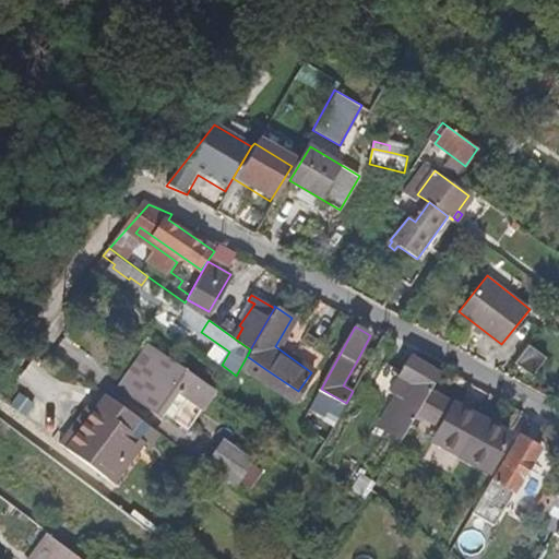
[(530,345),(515,363),(533,375),(547,357),(530,345)]
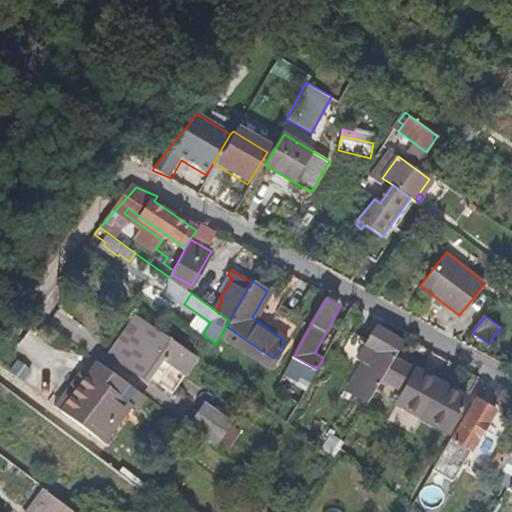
[(170,391),(194,359),(143,323),(118,357),(143,375),(145,373),(170,391)]
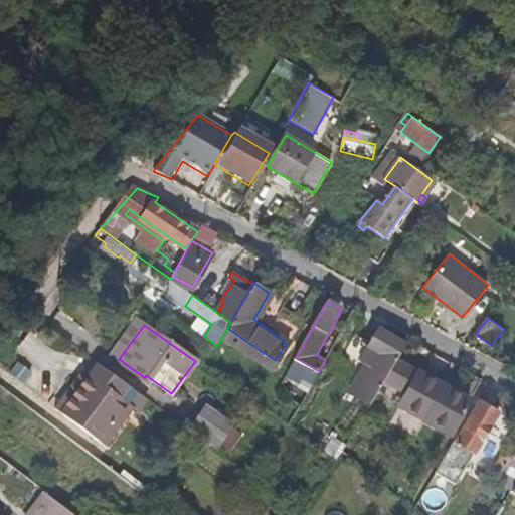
[(227,328),(217,346),(232,357),(244,340),(227,328)]
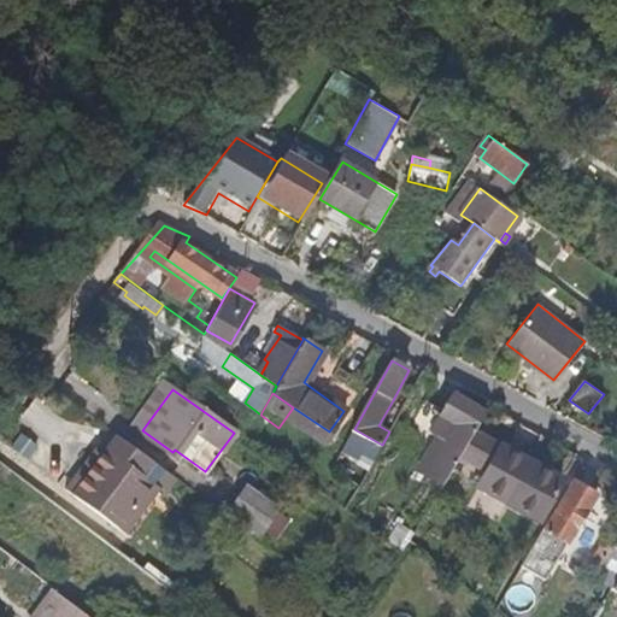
[(428,474),(444,483),(452,469),(474,433),(487,412),(456,394),(445,413),(433,433),(447,442),(428,474)]
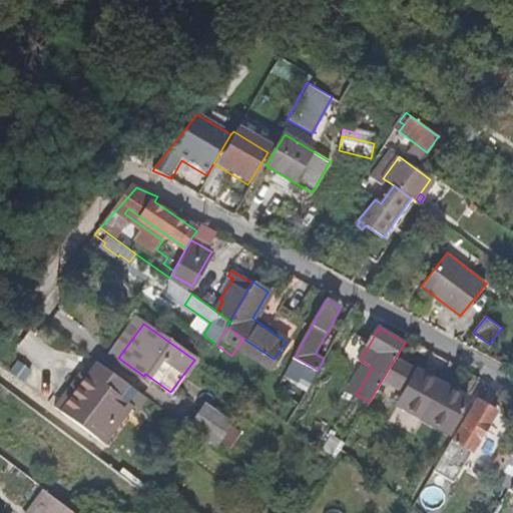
[(360,360),(370,344),(357,335),(347,353),(360,360)]
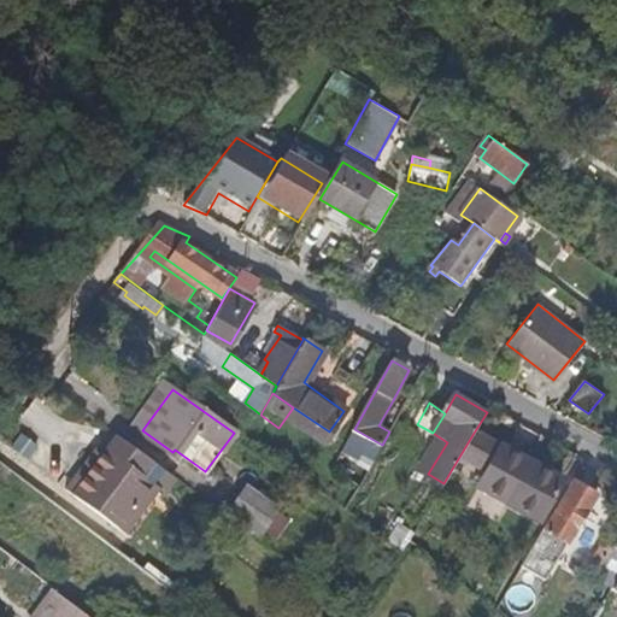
[(354,429),(342,451),(360,460),(371,439),(354,429)]
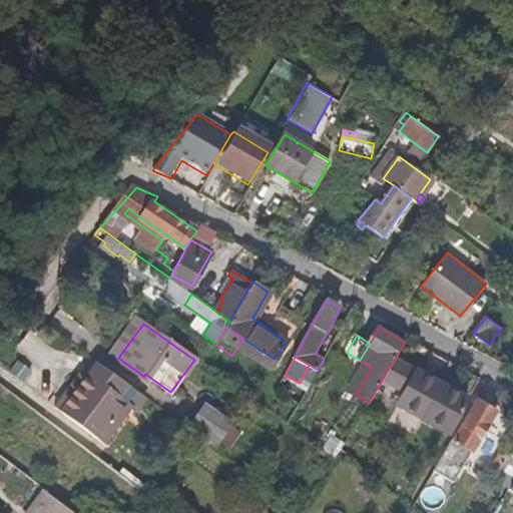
[(376,390),(399,403),(417,372),(394,360),(376,390)]
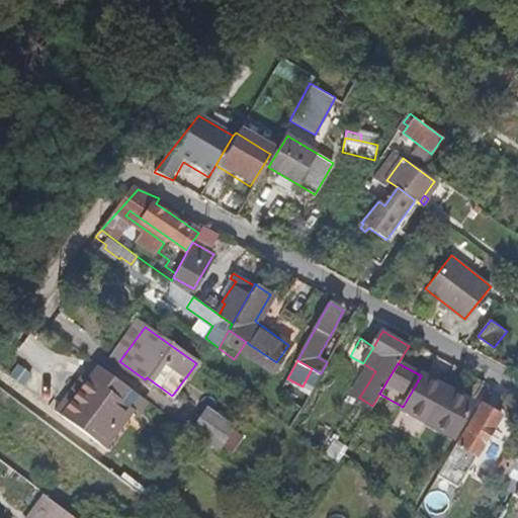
[(98,365),(61,412),(100,442),(139,395),(98,365)]
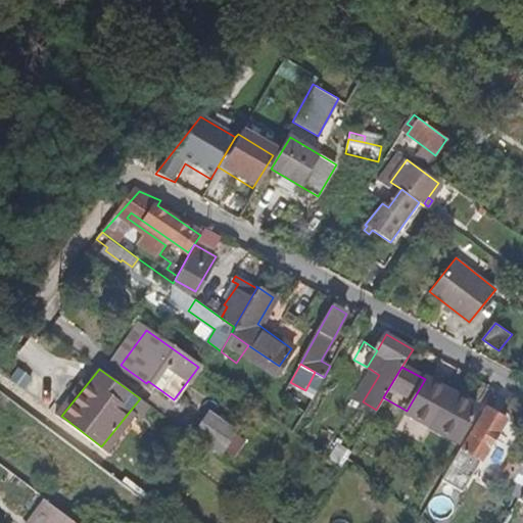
[(425,379),(407,411),(432,425),(449,393),(425,379)]
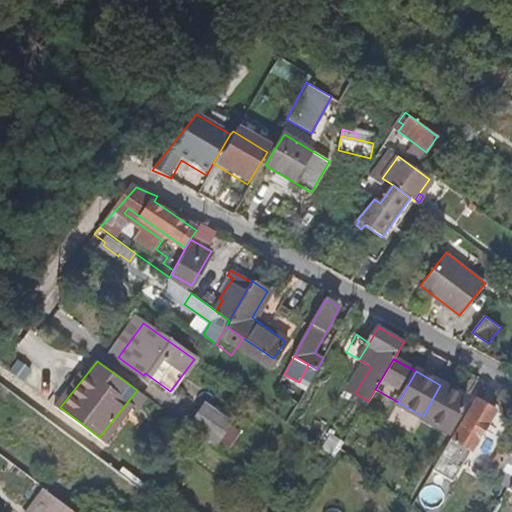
[(440,385),(423,416),(449,430),(466,399),(440,385)]
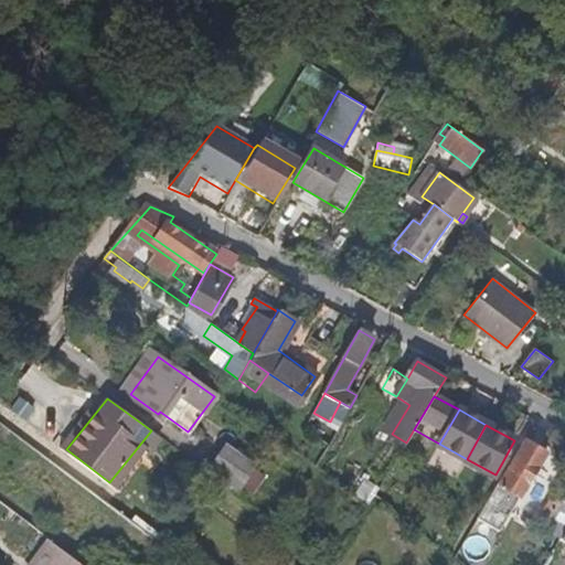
[(486,504),(478,518),(500,531),(520,497),(521,498),(547,454),(528,440),(500,484),(498,483),(486,504)]
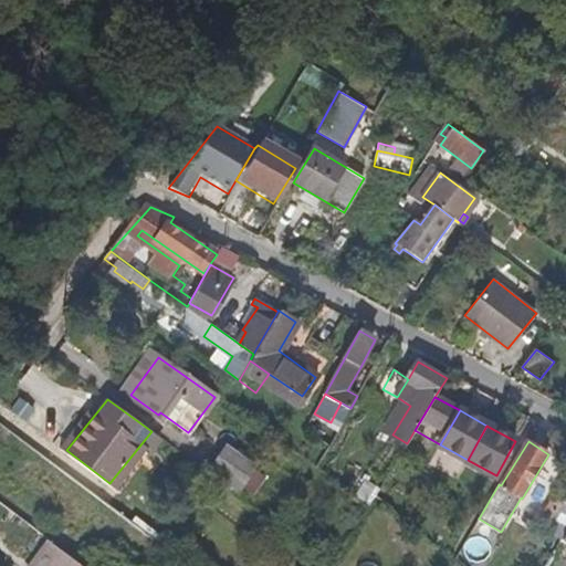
[(224,442),(205,469),(237,492),(257,464),(224,442)]
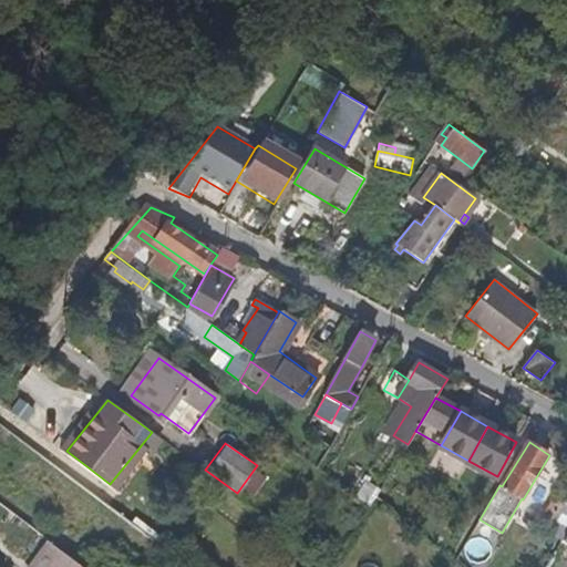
[(358,494),(372,504),(377,496),(382,486),(370,477),(358,494)]
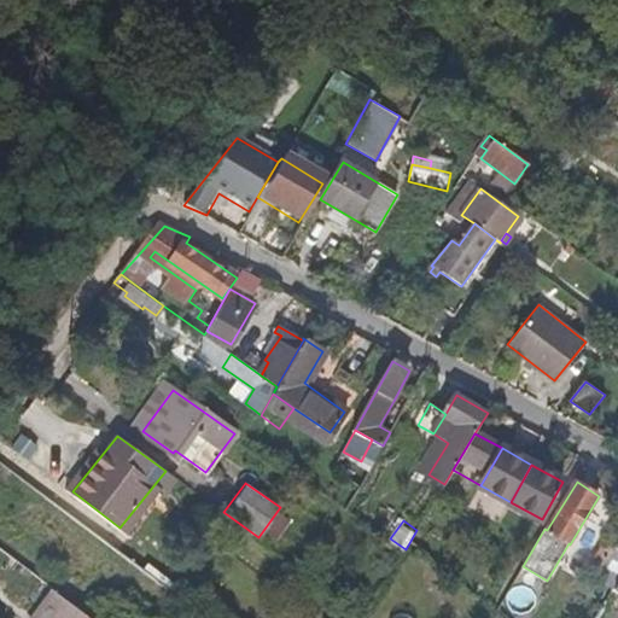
[(425,520),(421,526),(441,538),(444,532),(429,523),(425,520)]
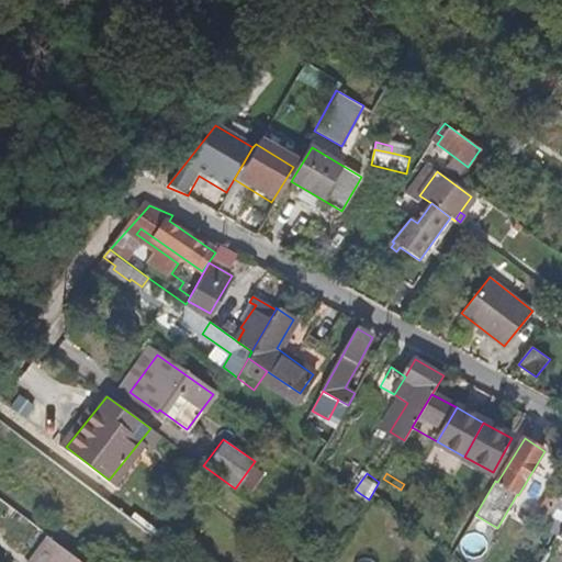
[(401,490),(396,495),(402,498),(408,486),(404,484),(401,490)]
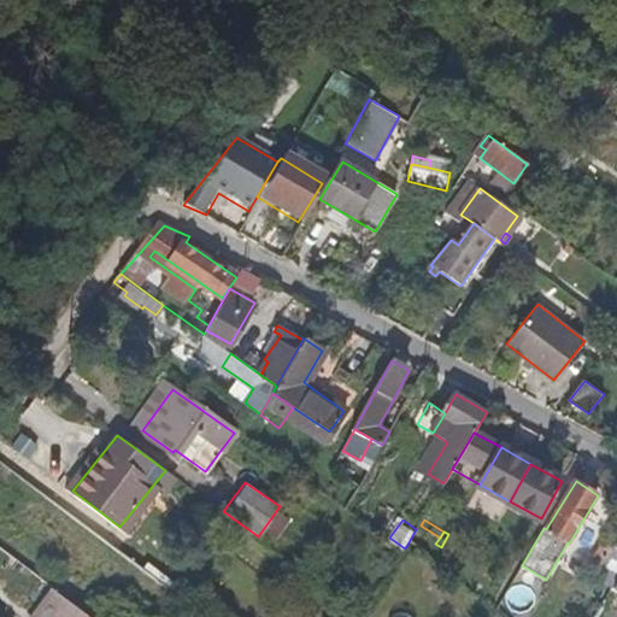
[(616,589),(616,586),(616,548),(599,579),(616,589)]
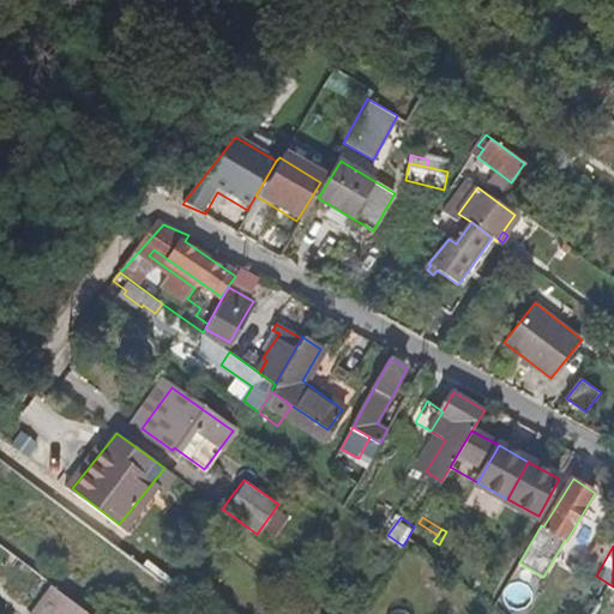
[(25,613),(86,613),(47,585),(25,613)]
